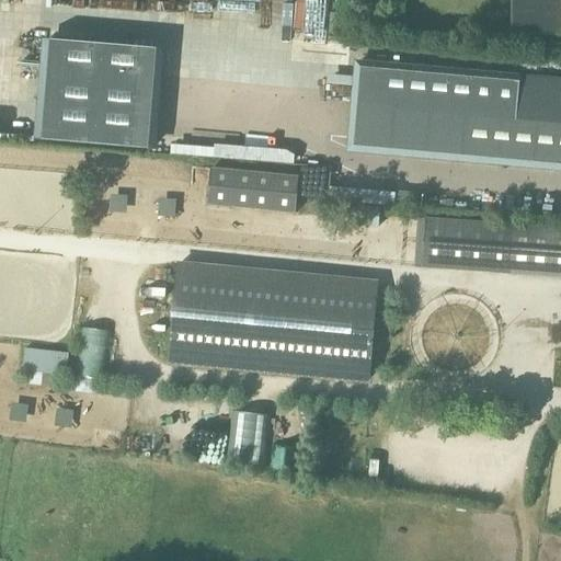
[(560,35),(560,0),(512,0),(513,34),(560,35)]
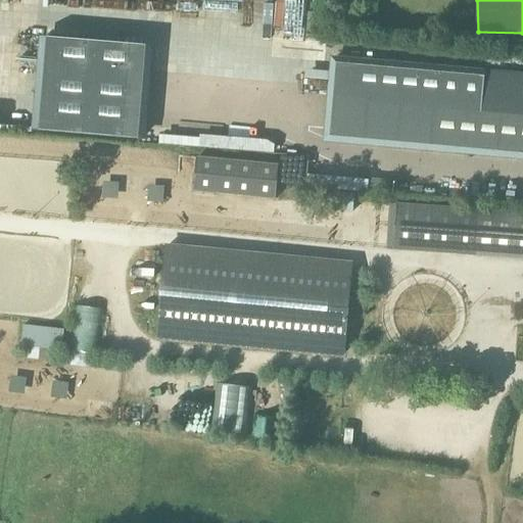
[(32,131),(147,141),(149,108),(154,46),(40,37),(32,131)]
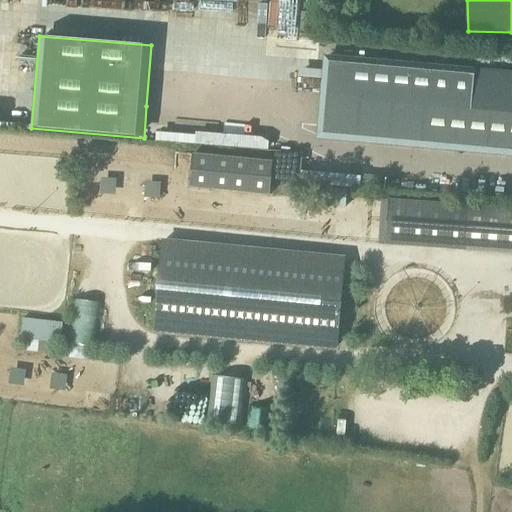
[(322,136),(511,153),(511,77),(329,61),(322,136)]
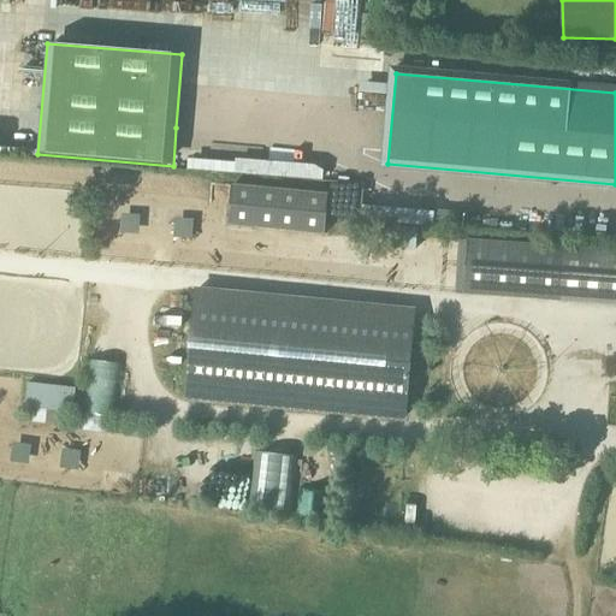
[(325,235),(329,195),(232,187),(229,225),(325,235)]
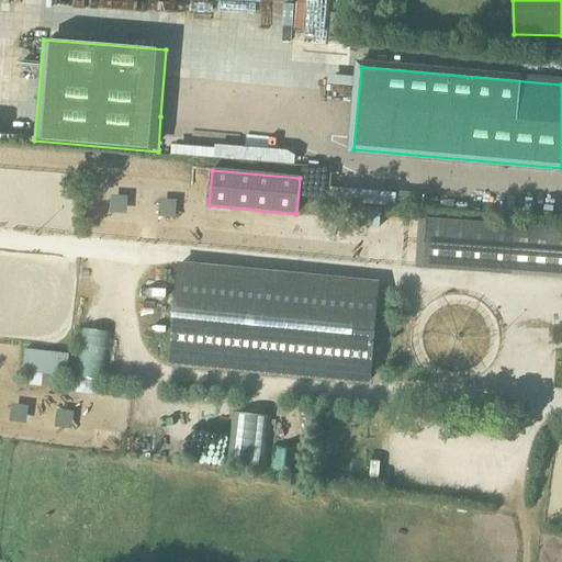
[(170,212),(171,197),(132,193),(131,209),(170,212)]
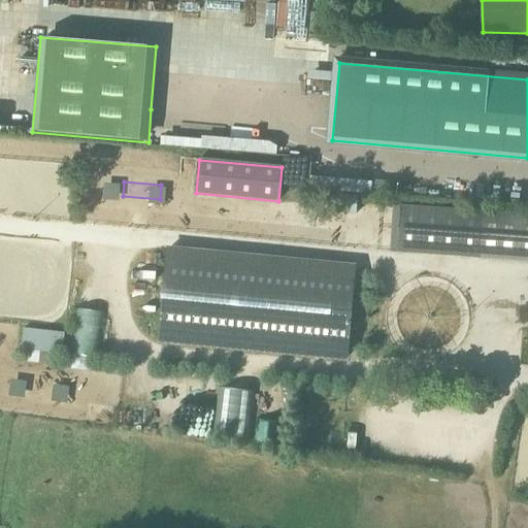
[(336,196),(335,217),(356,218),(358,197),(353,197),(337,196),(336,196)]
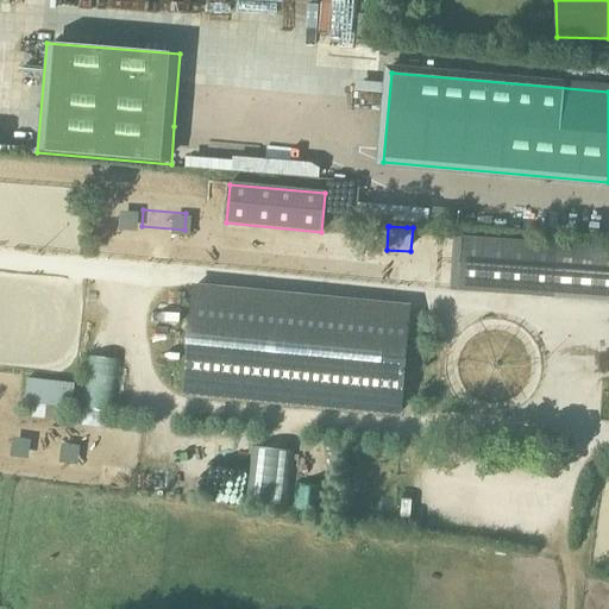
[(608,248),(462,239),(459,293),(608,300),(608,248)]
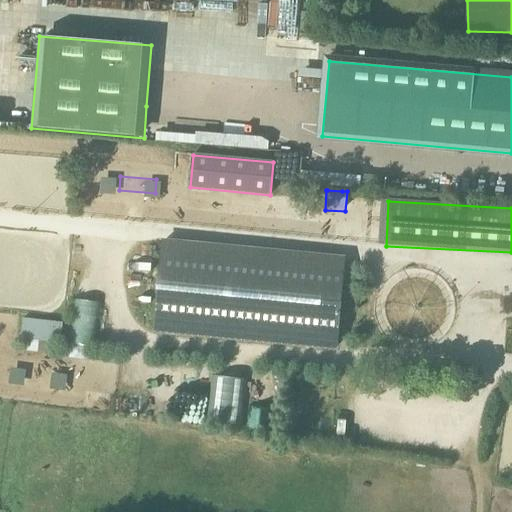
[(160,257),(153,329),(337,346),(345,261),(304,257),(161,244),(160,257)]
